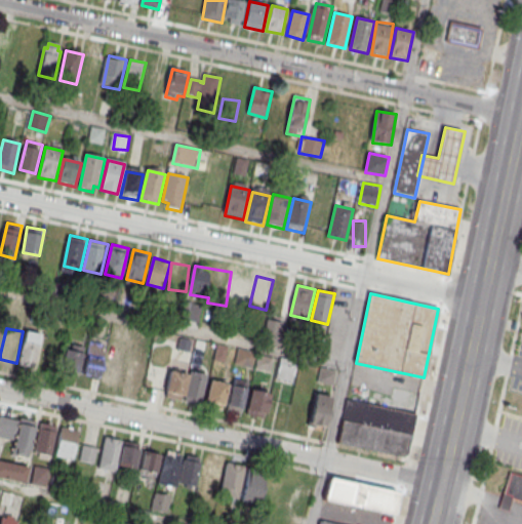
[(27,333),(19,364),(36,368),(43,337),(27,333)]
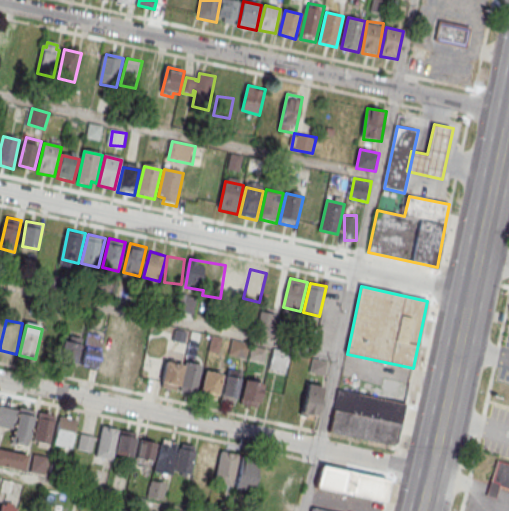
[(67,335),(61,365),(77,369),(84,339),(67,335)]
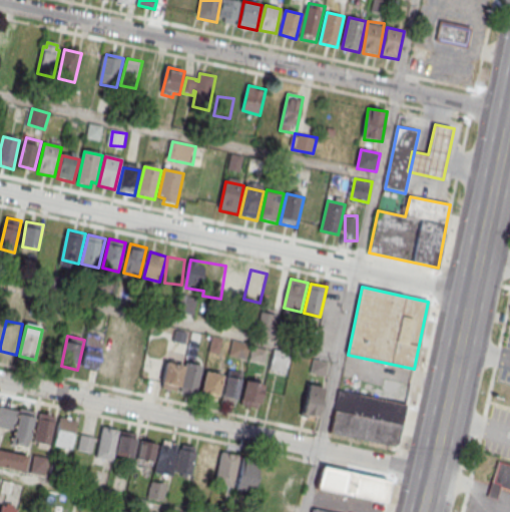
[(88,336),(82,366),(98,370),(105,340),(88,336)]
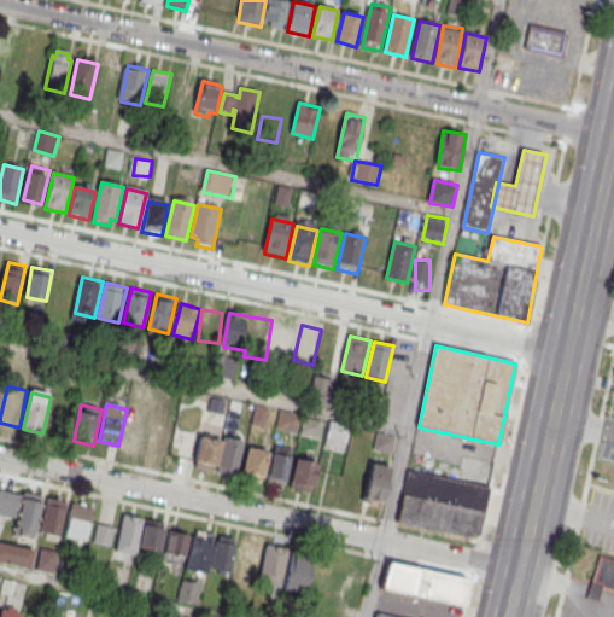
[(302,415),(282,411),(278,429),(298,434),(302,415)]
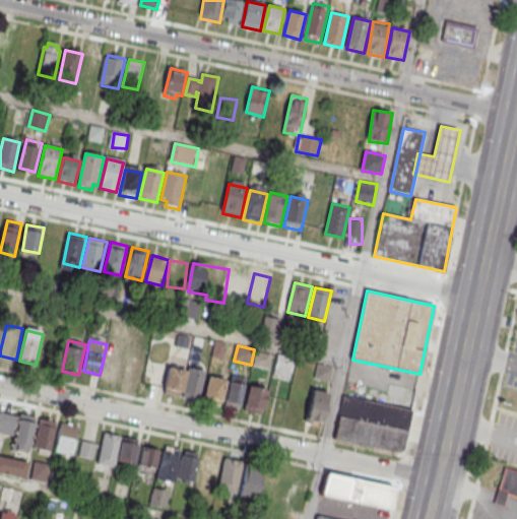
[(109,348),(102,380),(118,383),(125,352),(109,348)]
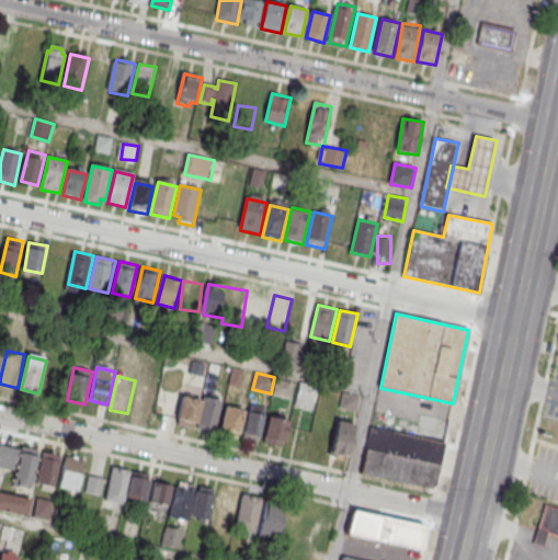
[(143,380),(135,414),(152,418),(160,385),(143,380)]
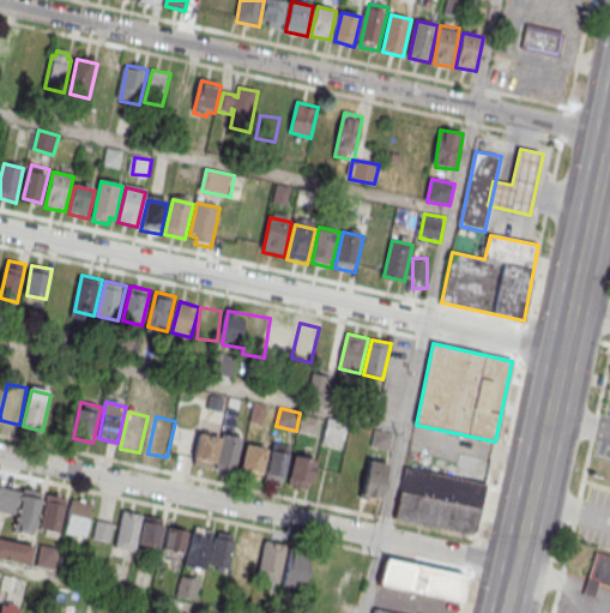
[(343,449),(349,424),(330,419),(324,444),(343,449)]
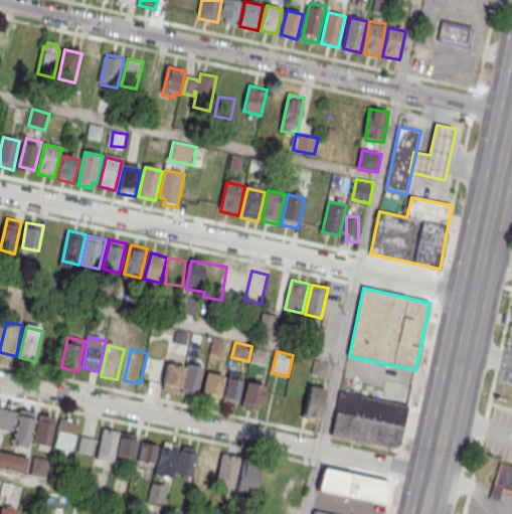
[(169,363),(164,383),(166,384),(164,388),(179,392),(180,387),(182,388),(187,367),(169,363)]
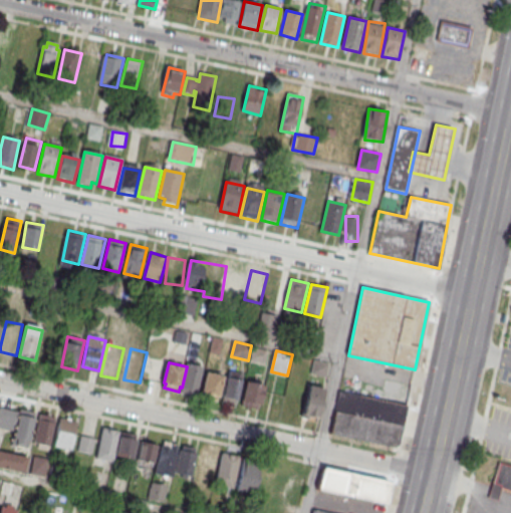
[(189,363),(182,393),(198,397),(205,366),(189,363)]
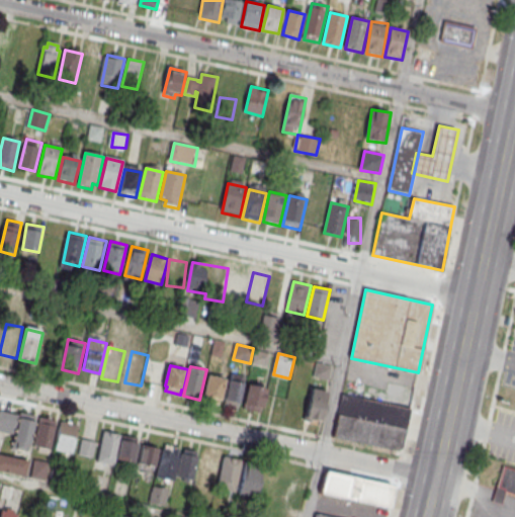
[(209,374),(203,401),(221,405),(227,378),(209,374)]
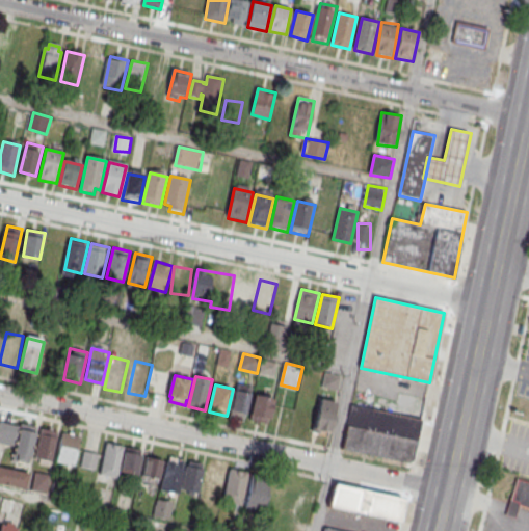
[(237,390),(231,416),(247,419),(253,393),(237,390)]
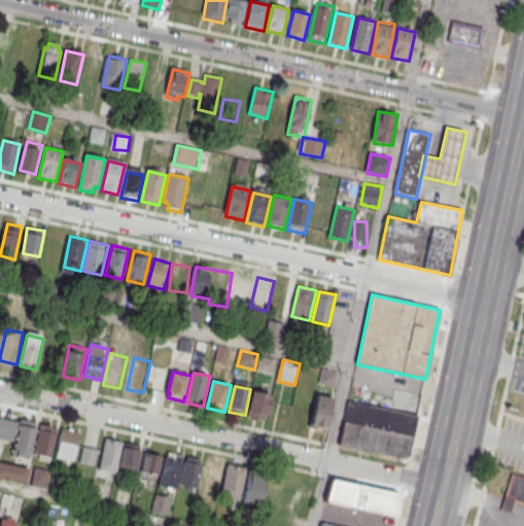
[(255,390),(249,417),(267,421),(273,394),(255,390)]
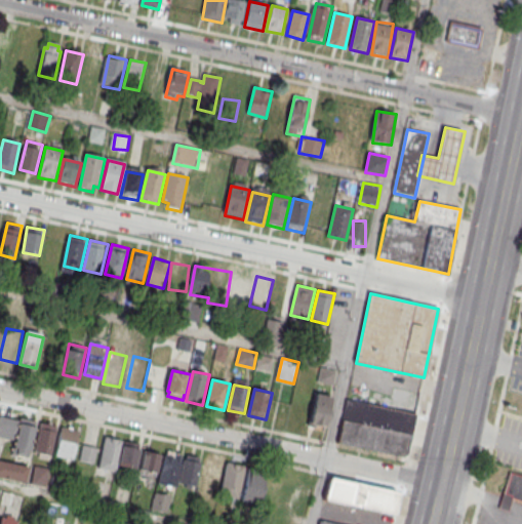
[(317,393),(310,424),(326,428),(333,397),(317,393)]
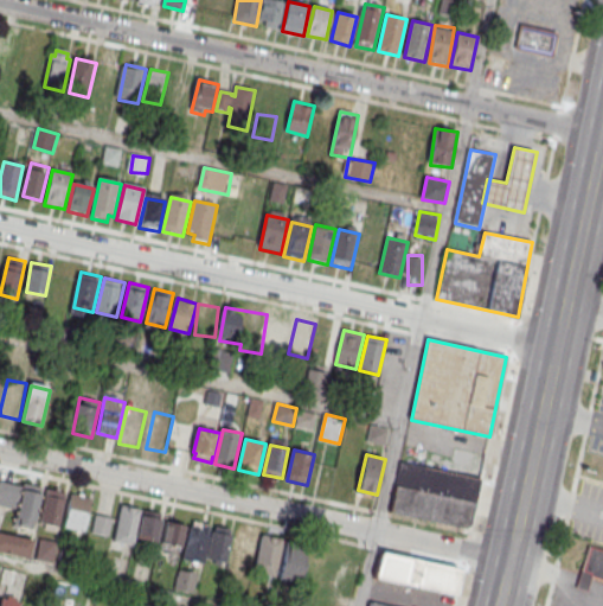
[(402,461),(391,512),(467,528),(473,524),(481,479),(403,461),(402,461)]
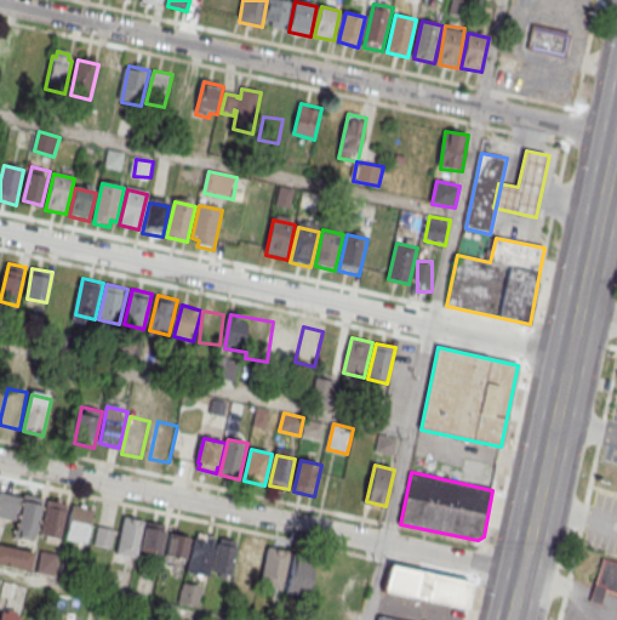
[(45,499),(0,489),(0,517),(20,522),(16,538),(36,541),(45,499)]
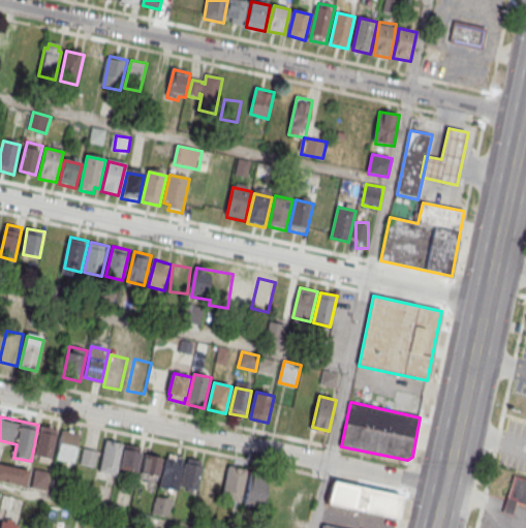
[(35,458),(50,462),(60,430),(44,426),(35,458)]
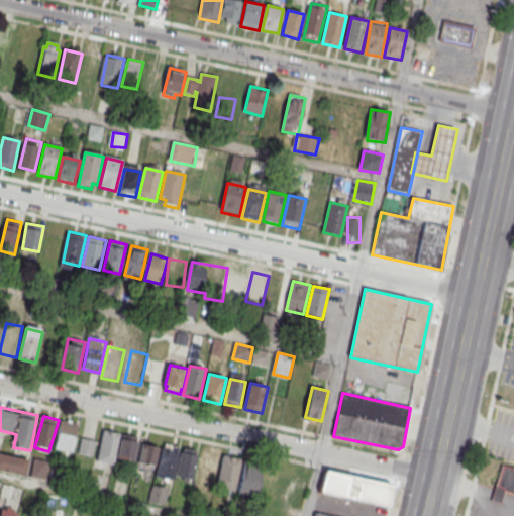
[(55,448),(72,453),(80,423),(63,419),(55,448)]
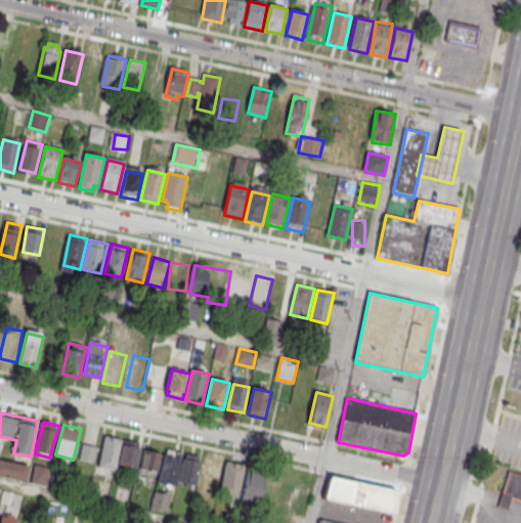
[(117,472),(118,468),(136,471),(141,443),(105,437),(100,469),(117,472)]
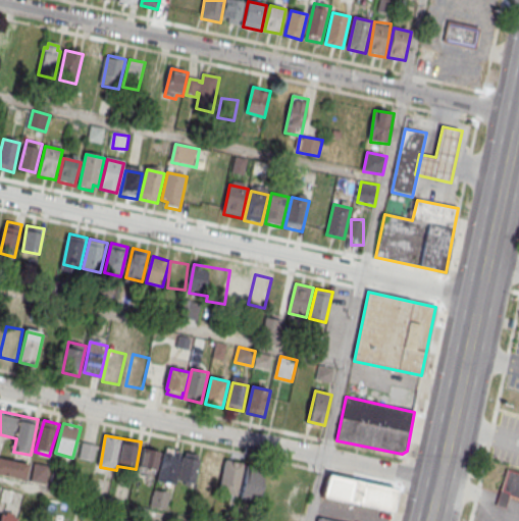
[(99,446),(84,444),(82,459),(96,461),(99,446)]
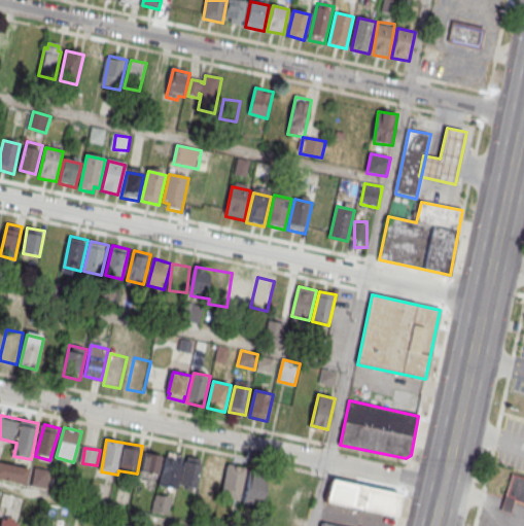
[(141,475),(161,479),(160,486),(178,489),(184,456),(146,449),(141,475)]
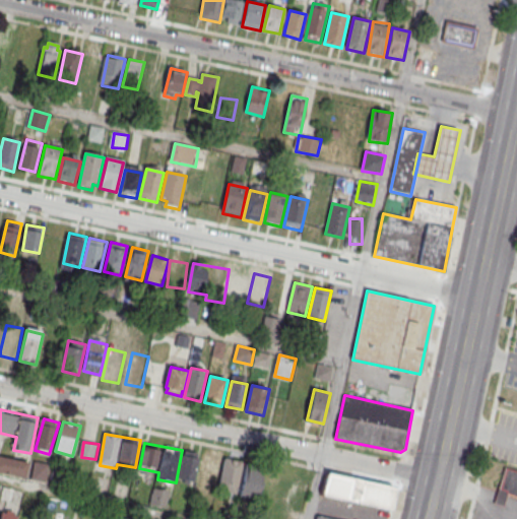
[(202,454),(186,450),(178,480),(195,484),(202,454)]
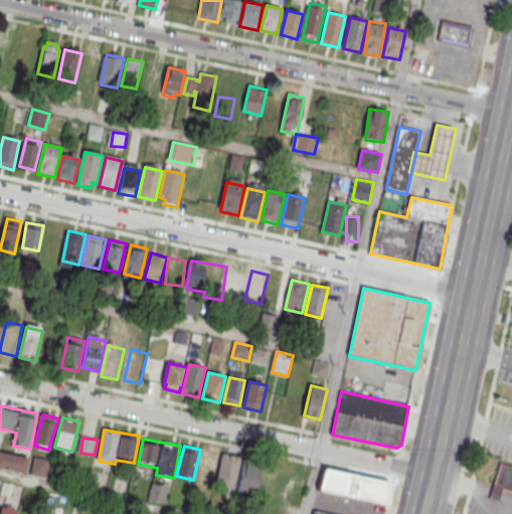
[(197,483),(215,485),(220,453),(202,450),(197,483)]
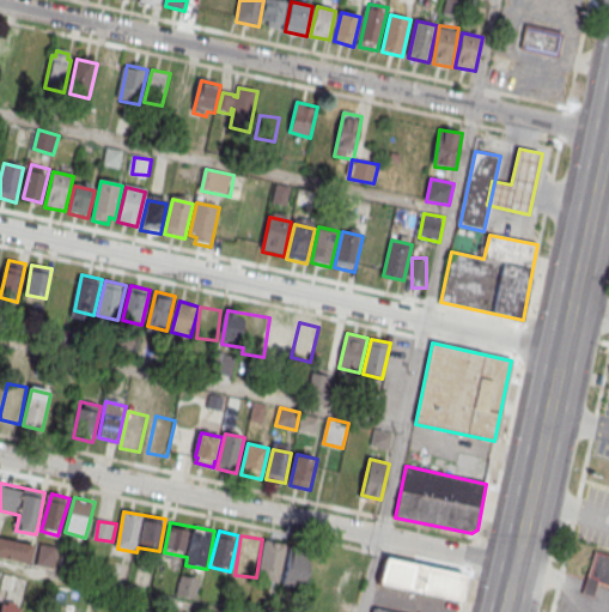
[(35,546),(0,538),(0,557),(31,564),(35,546)]
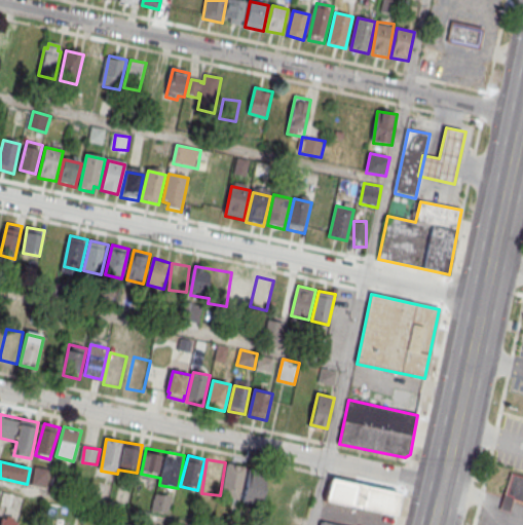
[(221,496),(238,500),(247,467),(229,463),(221,496)]
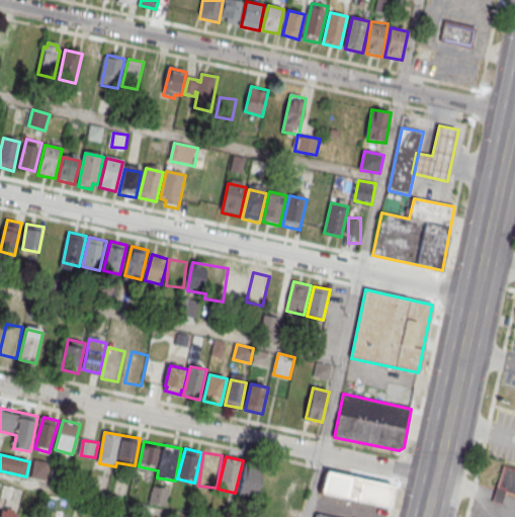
[(33,478),(48,480),(50,463),(35,461),(33,478)]
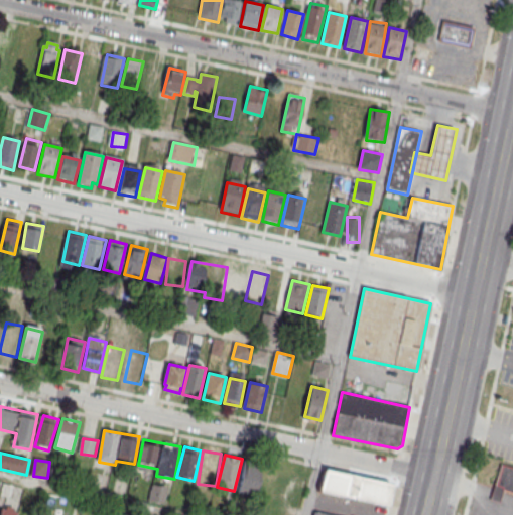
[(256,497),(261,466),(244,463),(239,494),(256,497)]
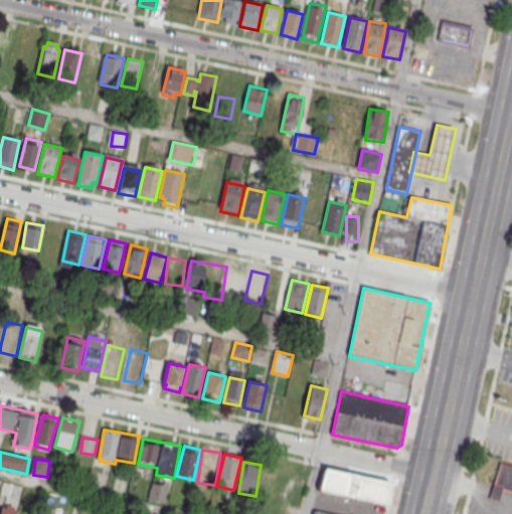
[(511,492),(494,487),(502,463),(511,465),(511,492)]
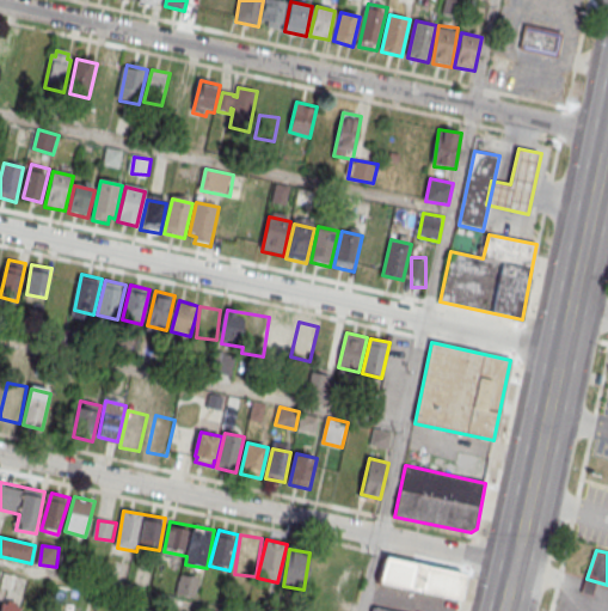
[(385,555),(378,582),(460,600),(465,578),(464,574),(461,573),(385,555)]
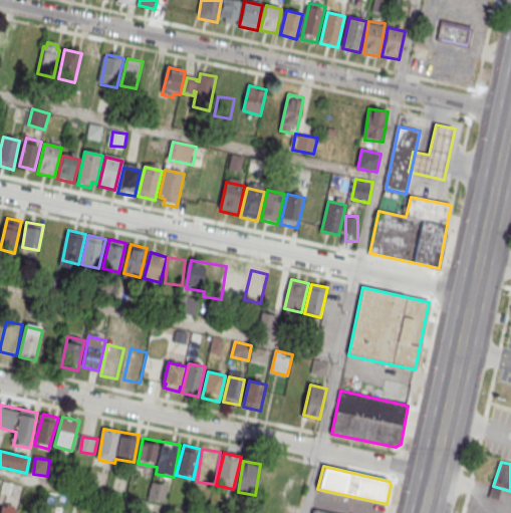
[(151,501),(166,502),(168,485),(152,484),(151,501)]
